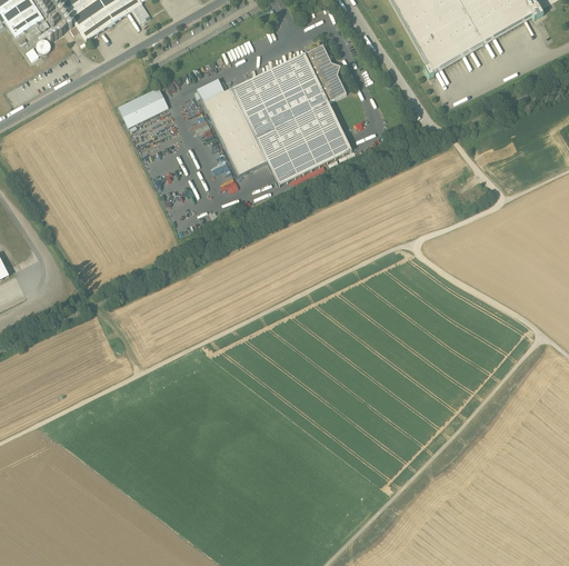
[(0,0),(0,19),(1,22),(6,20),(16,36),(43,18),(32,0),(0,0)]
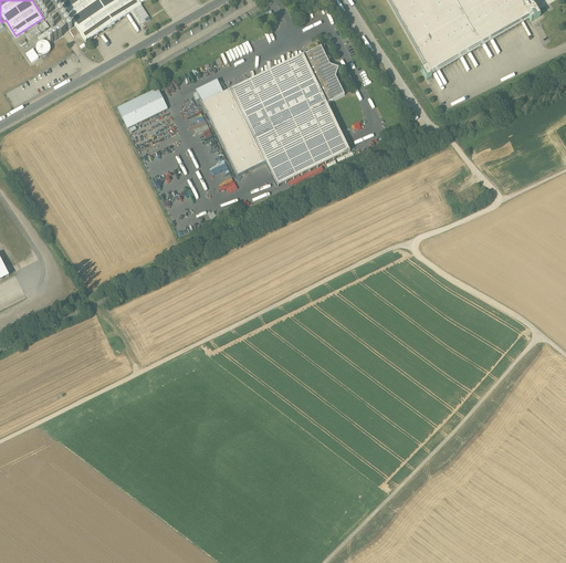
[(60,0),(85,39),(91,37),(142,3),(139,0),(60,0)]
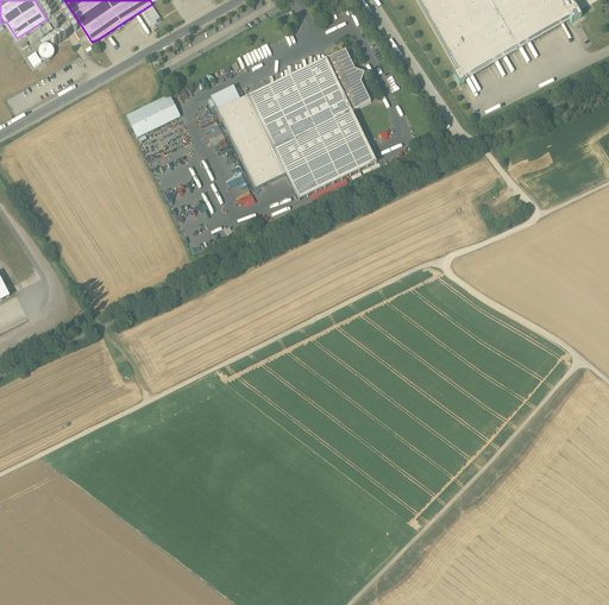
[(419,0),(458,70),(453,73),(462,87),(466,84),(464,80),(464,79),(570,18),(572,21),(582,16),(572,0),(419,0)]
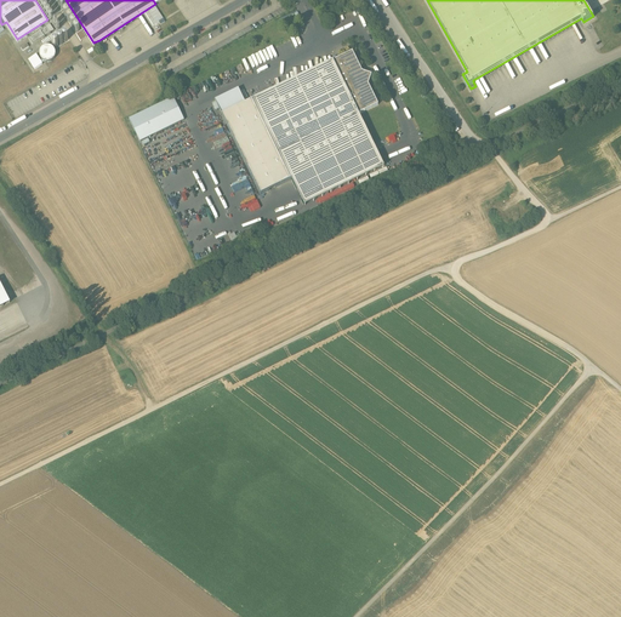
[(201,27),(215,21),(214,17),(199,24),(201,27)]
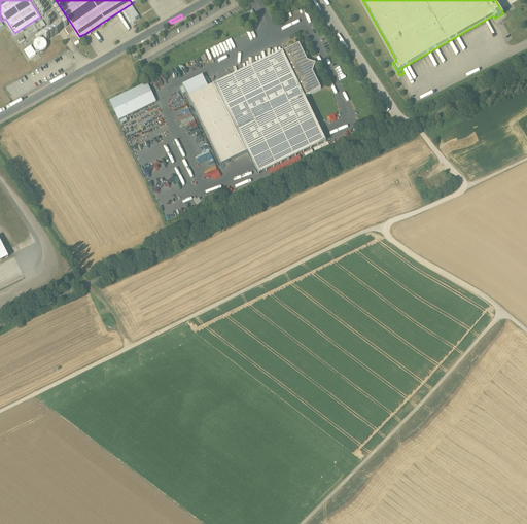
[(307,58),(299,41),(287,46),(284,45),(282,49),(305,94),(309,92),(321,86),(313,69),(315,61),(307,58)]
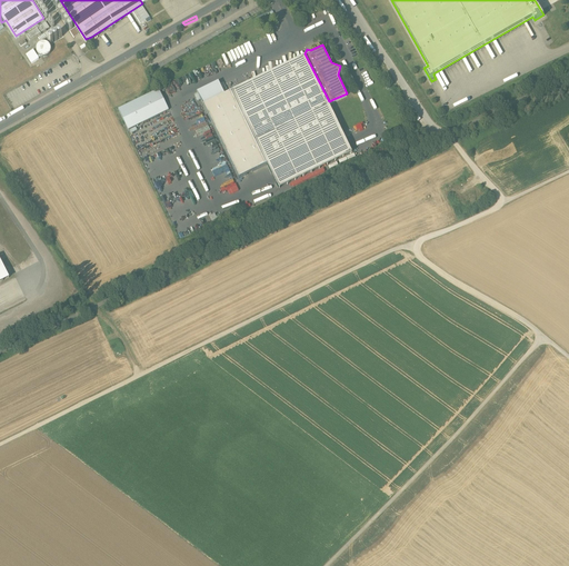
[(305,53),(203,102),(239,176),(268,161),(279,185),(352,150),(329,101),(305,53)]
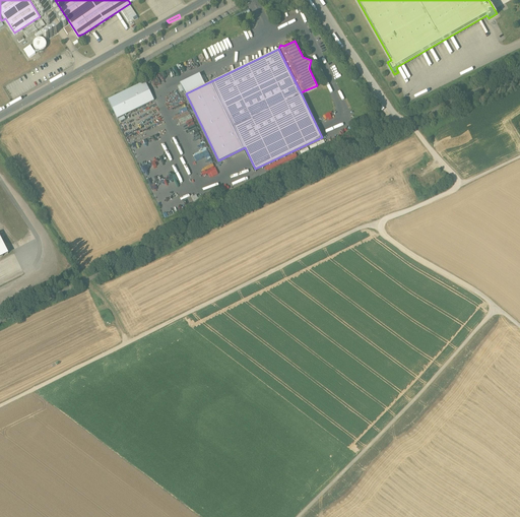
[(145,79),(108,98),(117,116),(154,98),(145,79)]
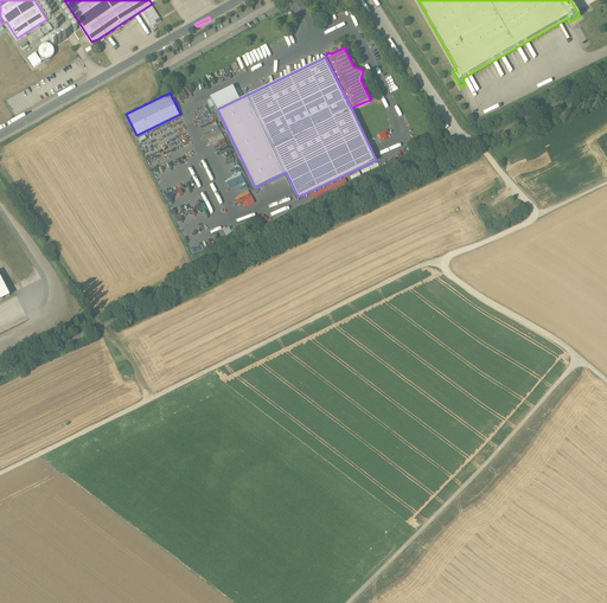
[(0,297),(10,293),(0,273),(0,297)]
